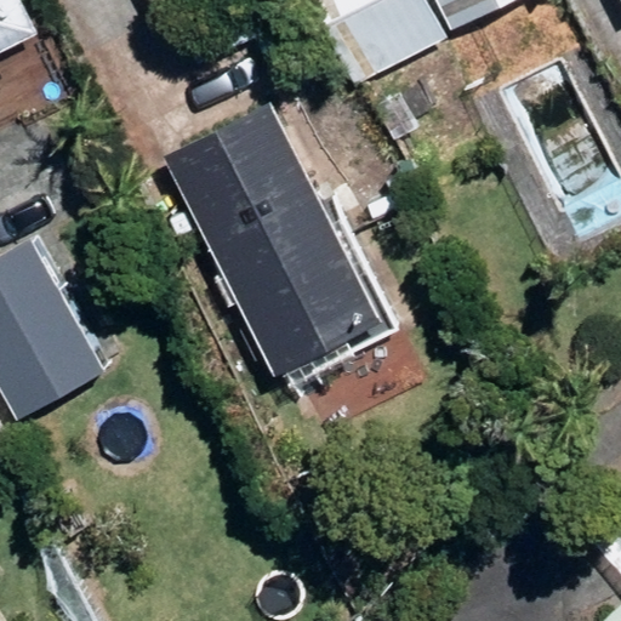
[(0,0),(0,49),(35,32),(18,0),(0,0)]
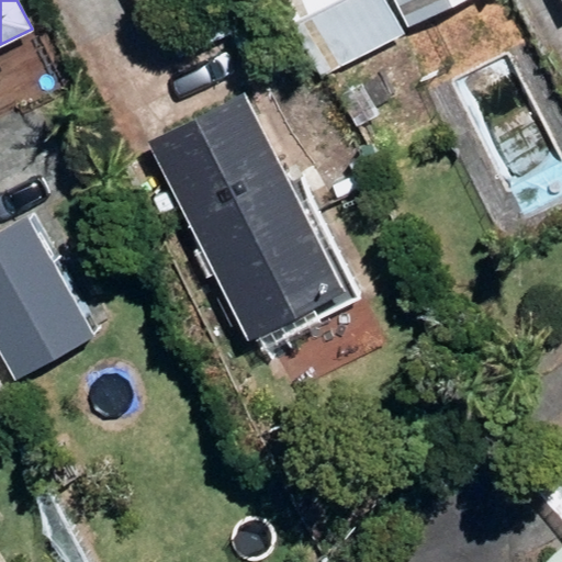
[(404,34),(386,0),(280,0),(318,76),(404,34)]
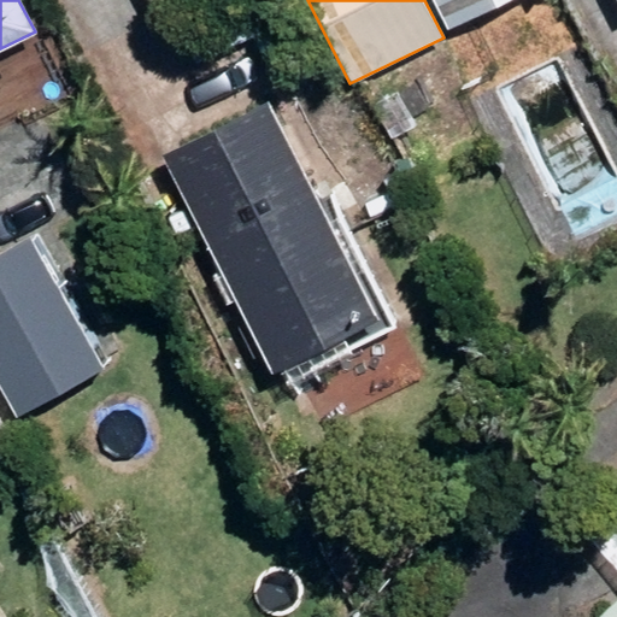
[(504,0),(434,0),(448,28),(504,0)]
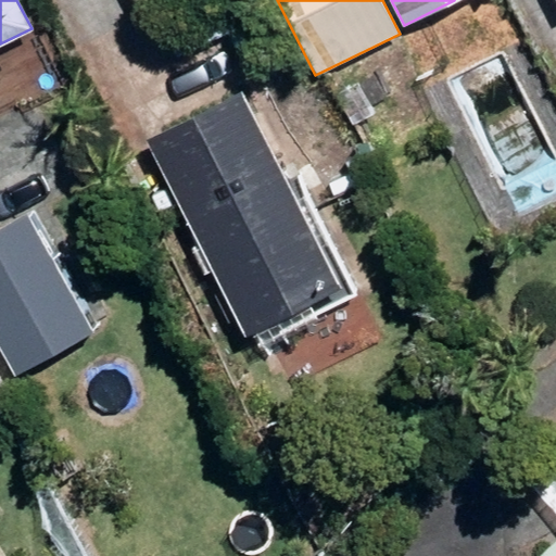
[(243,97),(153,139),(244,327),(333,285),(243,97)]
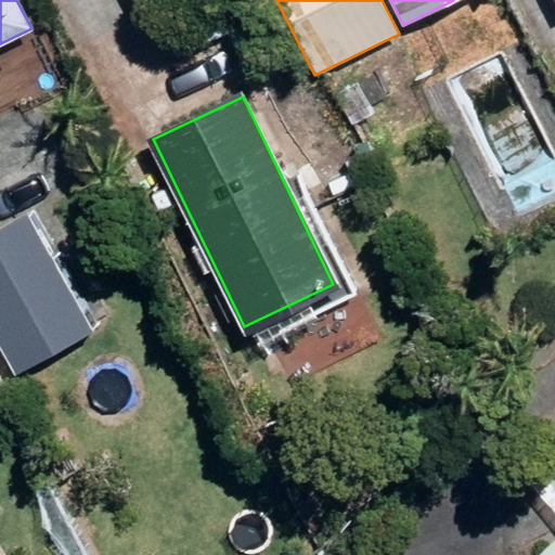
[(26,210),(0,224),(0,355),(10,373),(92,327),(26,210)]
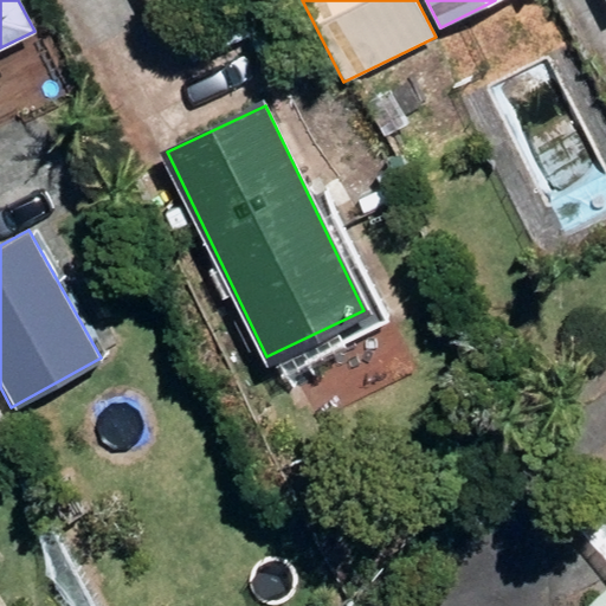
[(605,605),(605,514),(584,536),(605,559),(605,590),(590,605),(605,605)]
